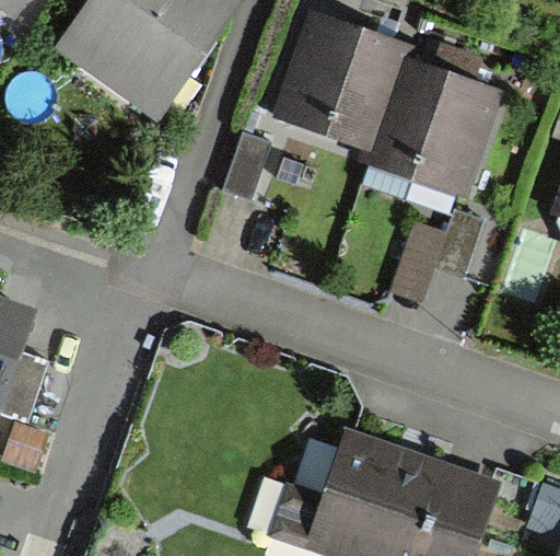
[(0,0),(0,8),(23,24),(39,0),(0,0)]
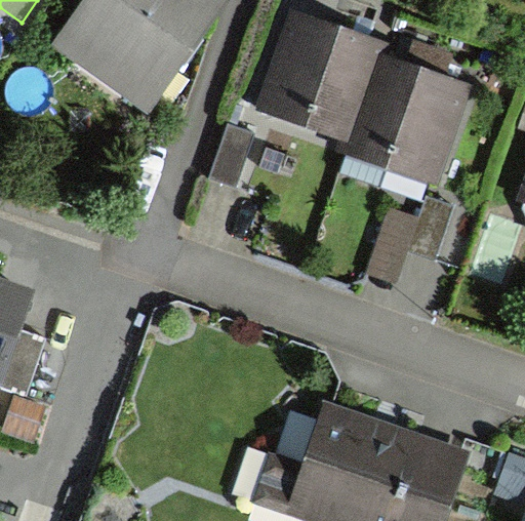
[(84,0),(51,45),(147,114),(229,0),(84,0)]
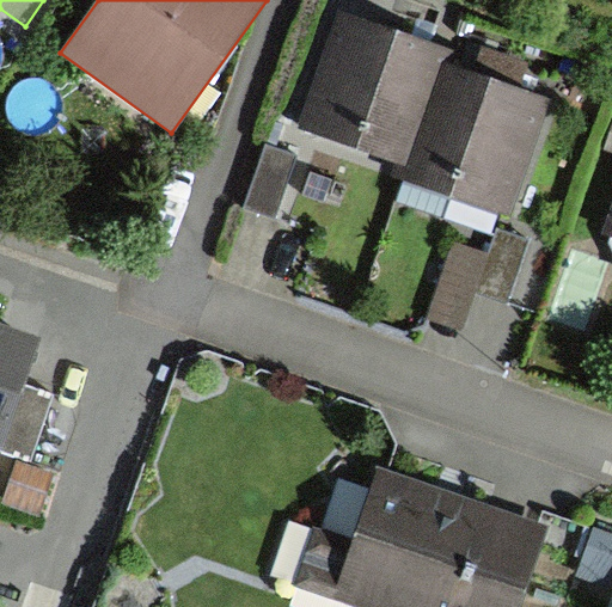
[(387,35),(340,18),(300,130),(403,166),(440,62),(442,54),(387,35)]
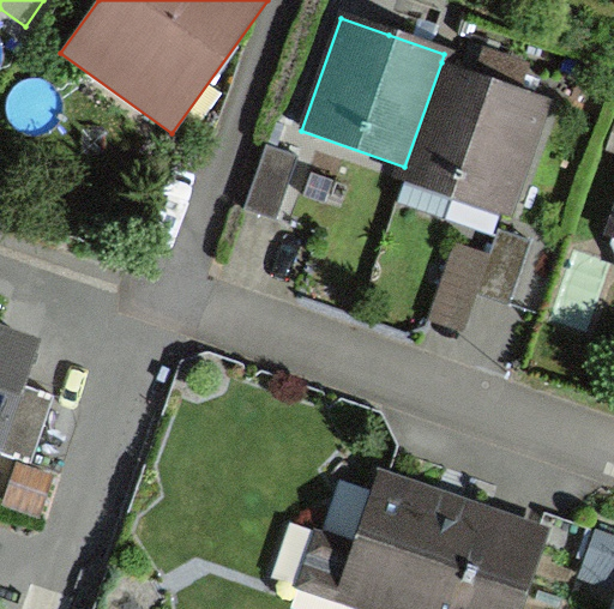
[(505,85),(441,62),(404,167),(402,175),(512,215),(553,102),(505,85)]
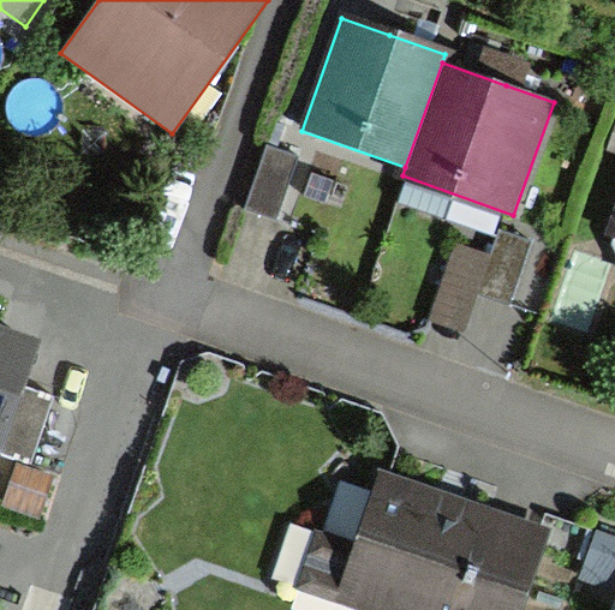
[(297,155),(266,144),(245,203),(276,214),(297,155)]
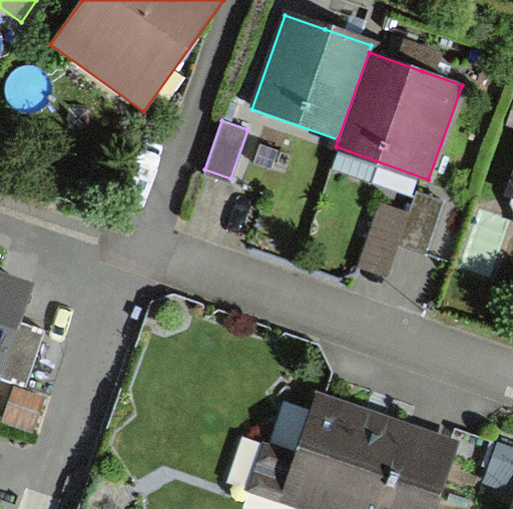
[(408,214),(378,204),(358,266),(390,276),(401,244),(425,251),(442,198),(416,190),(408,214)]
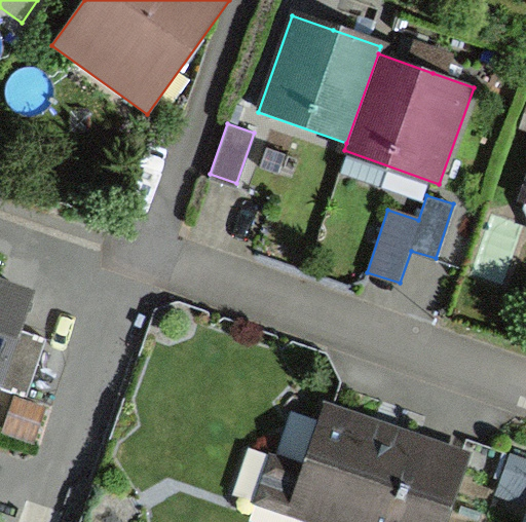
[(3,286),(0,284),(0,392),(26,401),(48,339),(25,331),(37,297),(3,286)]
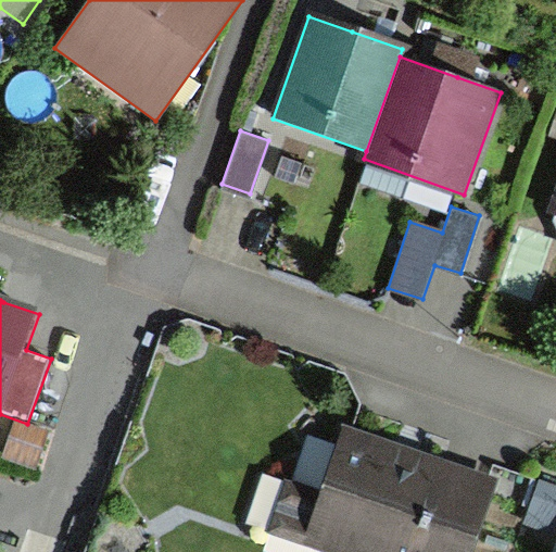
[(441,458),(345,423),(323,487),(291,475),(270,530),(329,551),(471,551),(500,479),(441,458)]
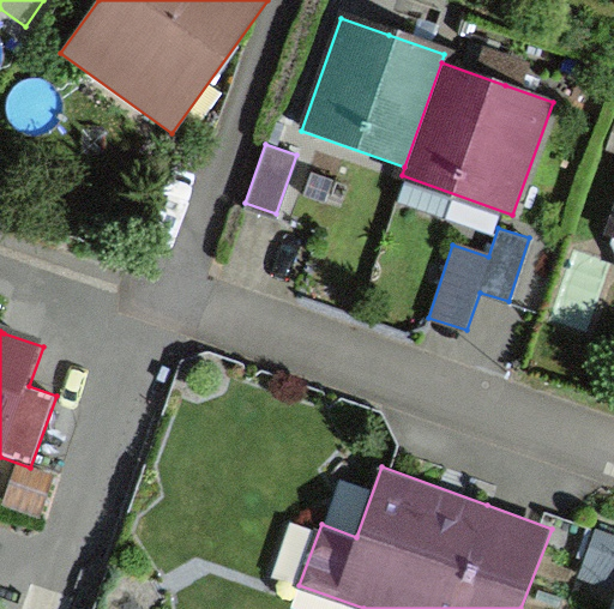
All buildings are outlined.
